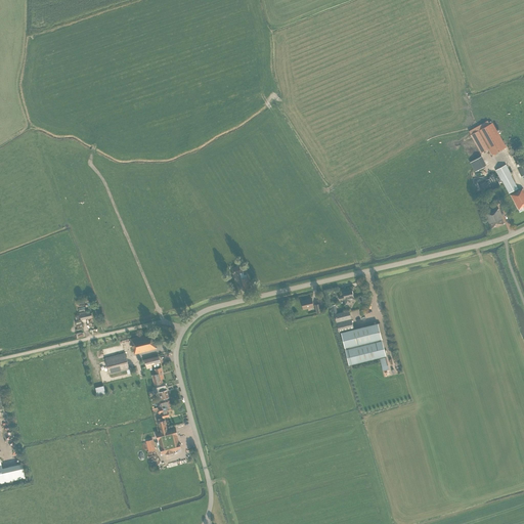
[(488,121),(469,131),(481,153),(488,148),(491,155),(507,147),(493,123),(490,125),(488,121)]
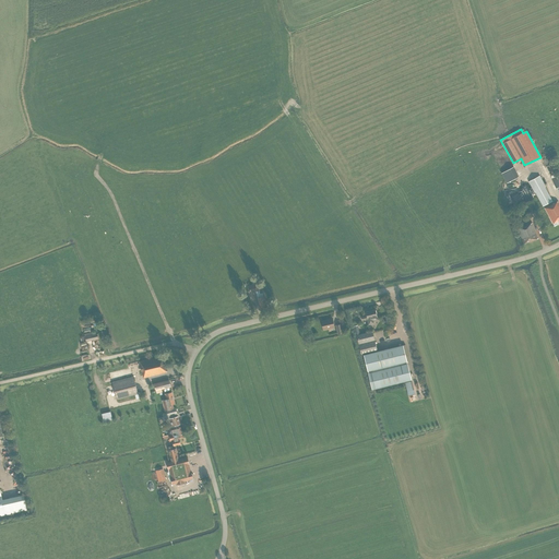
[(501,174),(507,183),(519,177),(513,167),(501,174)]
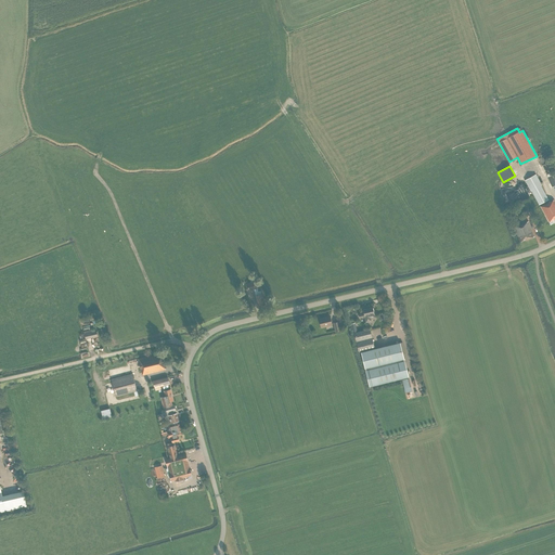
[(554,219),(554,202),(554,199),(550,202),(541,185),(542,185),(536,175),(525,180),(530,191),(531,191),(539,205),(542,203),(543,205),(541,206),(549,222),(554,219)]
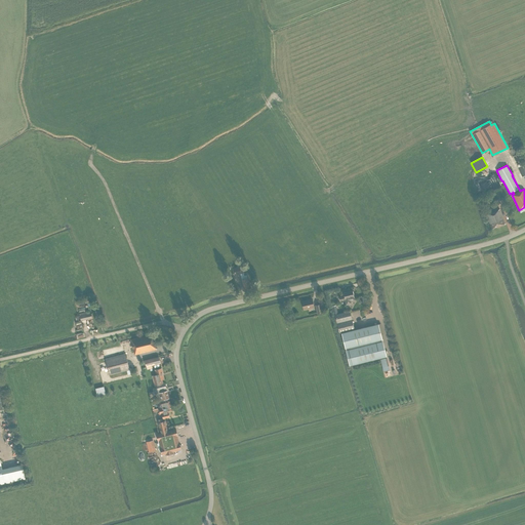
[(486,213),(491,229),(506,224),(499,209),(495,211),(495,210),(486,213)]
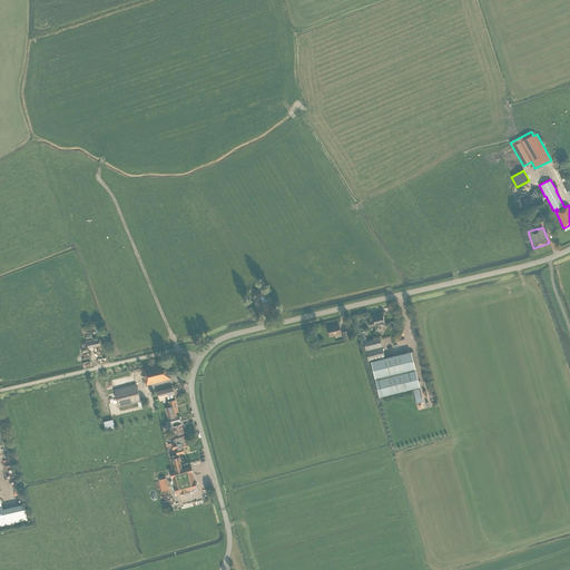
[(263,304),(265,315),(273,313),(269,302),(268,303),(268,298),(265,300),(265,296),(264,290),(254,292),(256,298),(261,297),(263,304)]
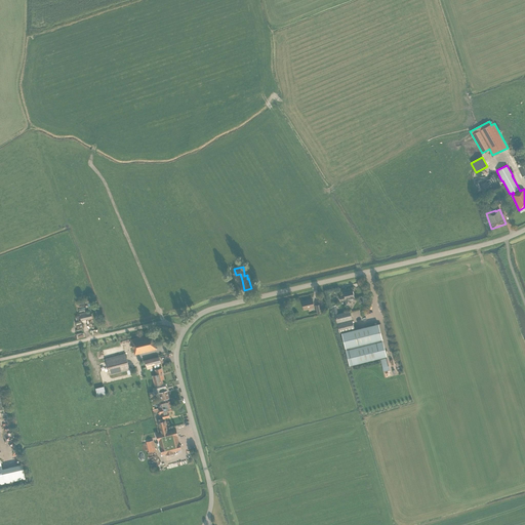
[(353,290),(344,293),(345,295),(338,297),(339,300),(345,299),(347,305),(352,304),(351,301),(355,300),(353,290)]
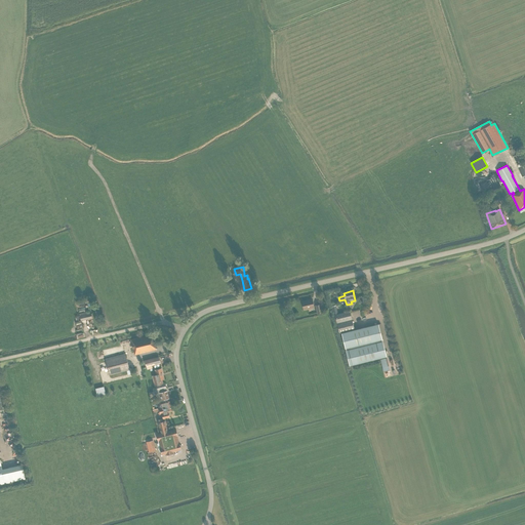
[(303,301),(304,310),(314,308),(312,299),(303,301)]
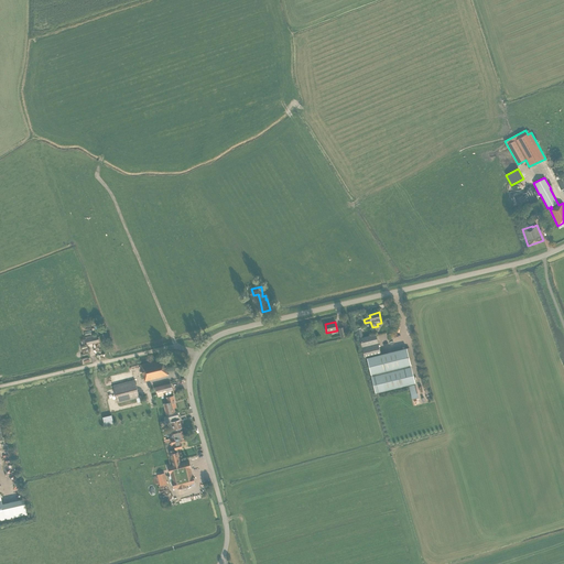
[(99,342),(98,336),(96,337),(96,335),(86,337),(87,345),(99,342)]
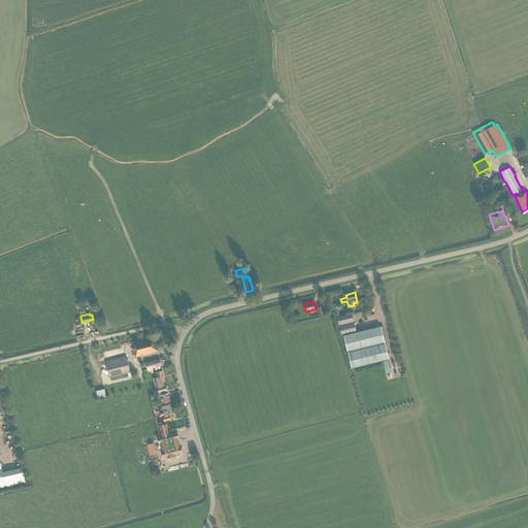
[(337,317),(341,335),(356,331),(352,314),(337,317)]
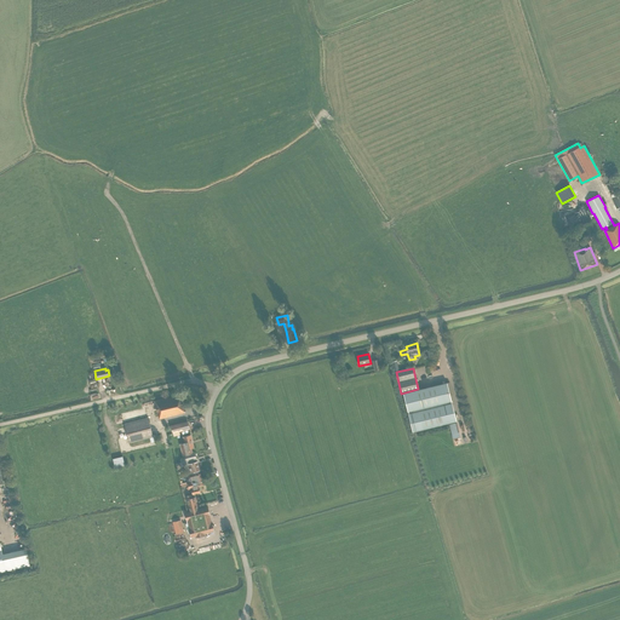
[(451,401),(452,401),(447,383),(403,394),(408,412),(409,413),(408,414),(413,431),(457,422),(452,403),(451,401)]
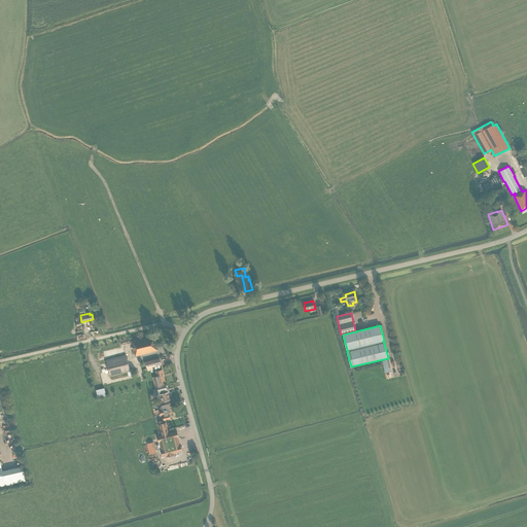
[(131,341),(135,356),(157,351),(153,335),(147,336),(147,337),(131,341)]
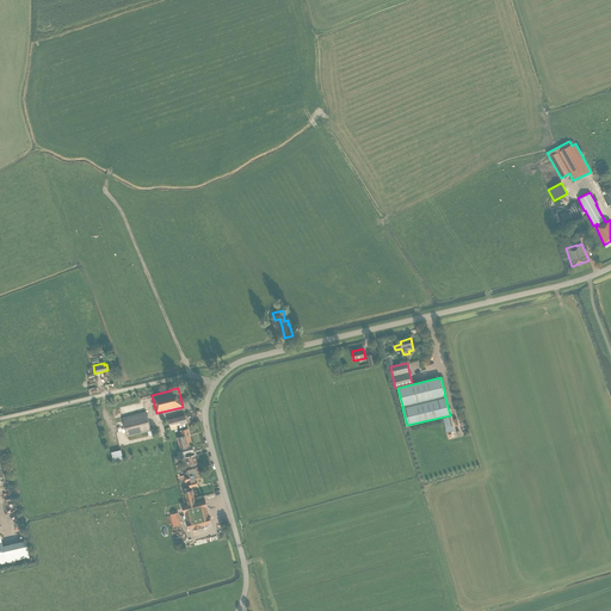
[(123,418),(128,437),(152,431),(152,434),(155,434),(154,427),(150,429),(146,412),(123,418)]
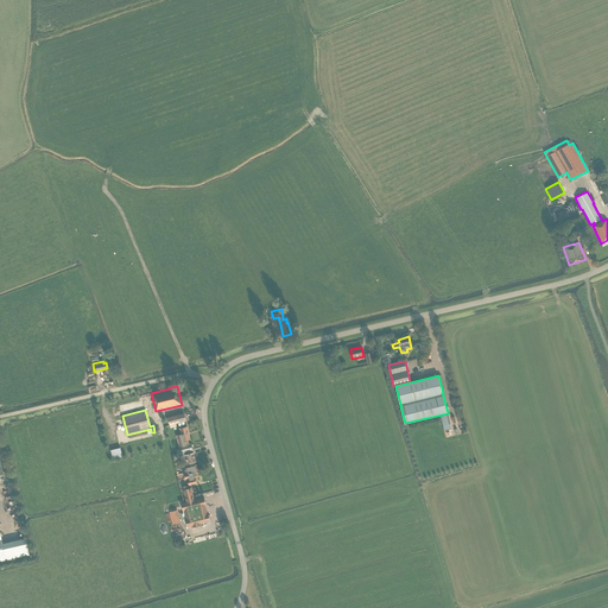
[(185,420),(184,413),(168,417),(171,428),(176,426),(176,423),(185,420)]
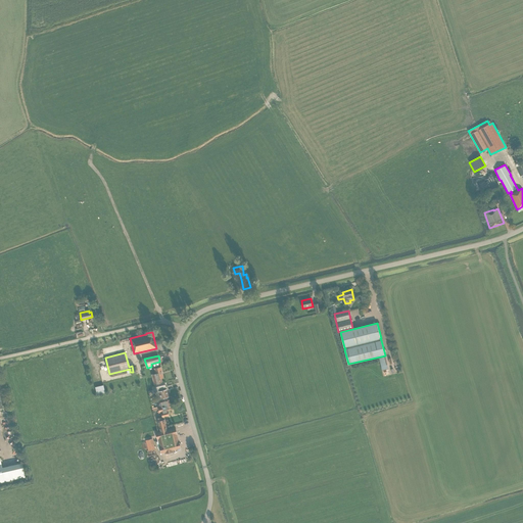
[(161,383),(160,379),(163,378),(161,367),(154,369),(156,374),(153,374),(154,377),(153,377),(155,384),(161,383)]
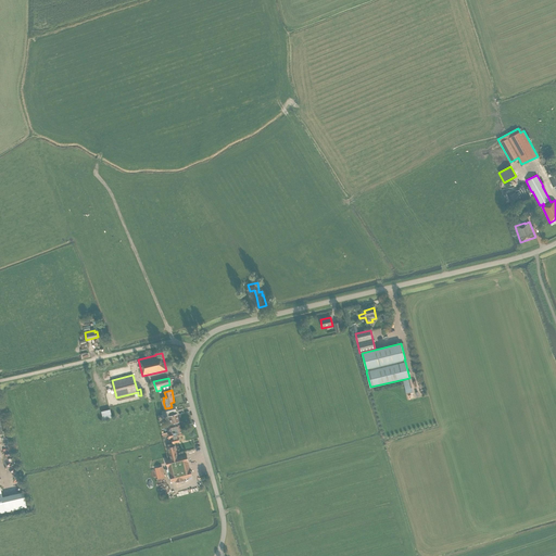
[(168,432),(181,430),(179,425),(177,425),(177,422),(179,422),(177,412),(168,414),(168,413),(167,414),(166,413),(161,415),(162,418),(164,418),(166,417),(167,422),(171,421),(172,427),(168,427),(169,430),(168,431),(168,432)]
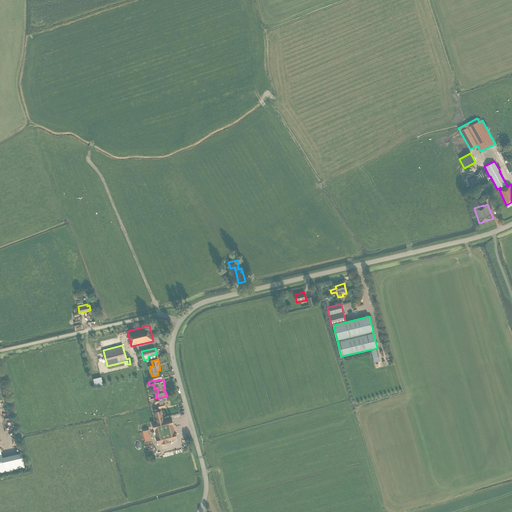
[(164,402),(168,401),(167,396),(155,398),(155,400),(157,400),(158,404),(159,409),(166,407),(164,402)]
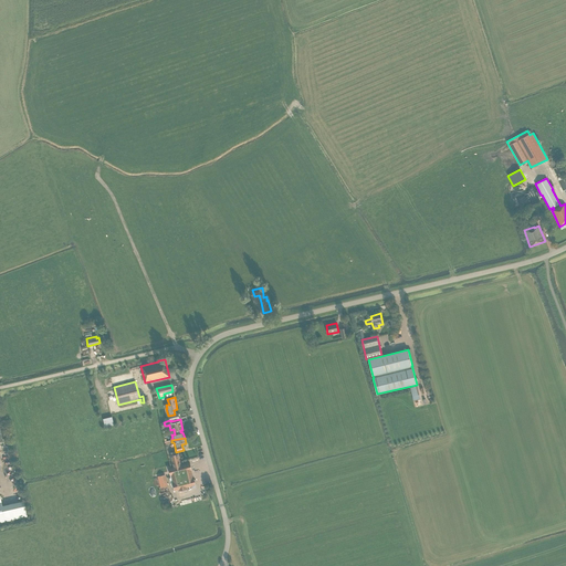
[(181,464),(178,454),(175,454),(175,452),(170,453),(174,467),(168,468),(170,475),(171,475),(174,483),(173,483),(175,491),(179,490),(179,491),(187,489),(187,488),(196,485),(194,478),(191,470),(192,470),(190,462),(181,464)]
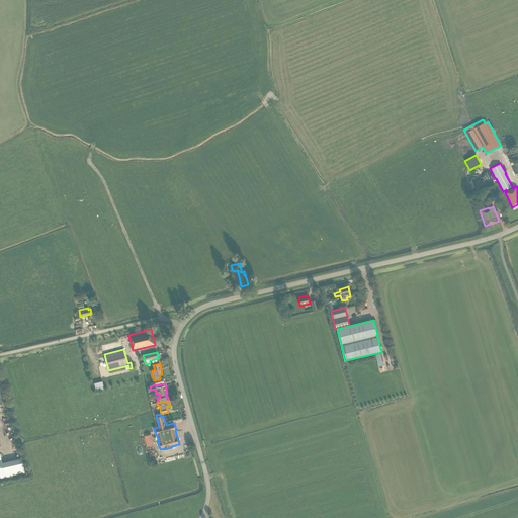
[(144,434),(147,444),(154,443),(151,432),(144,434)]
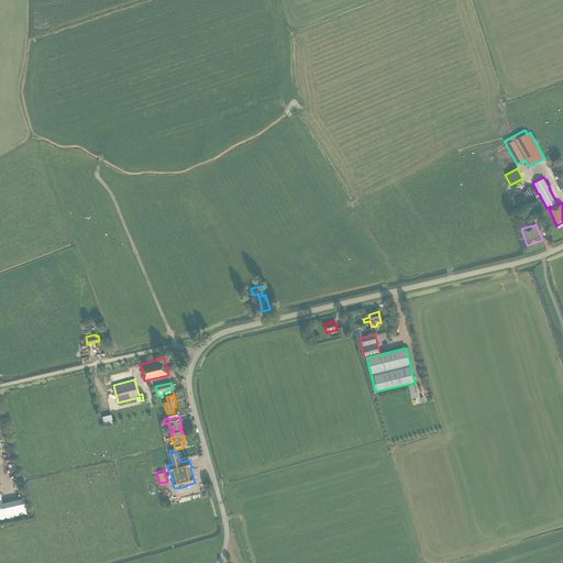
[(23,498),(2,503),(0,495),(0,516),(25,511),(23,498)]
